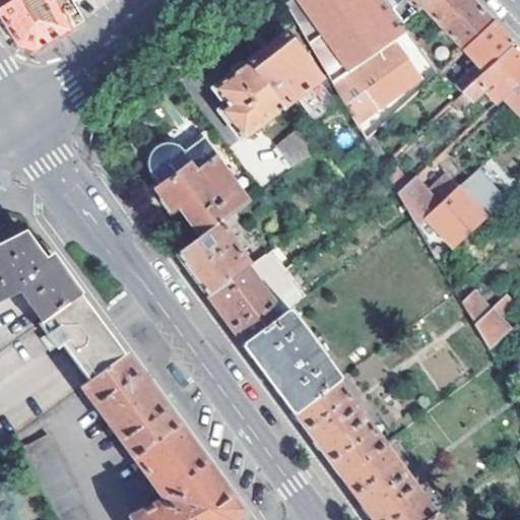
[(0,18),(18,50),(35,53),(64,35),(70,30),(49,0),(18,0),(0,11),(0,18)]
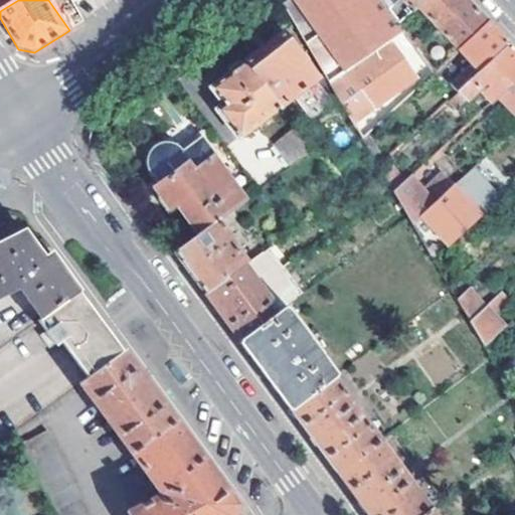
[(0,0),(0,11),(18,0),(0,0)]
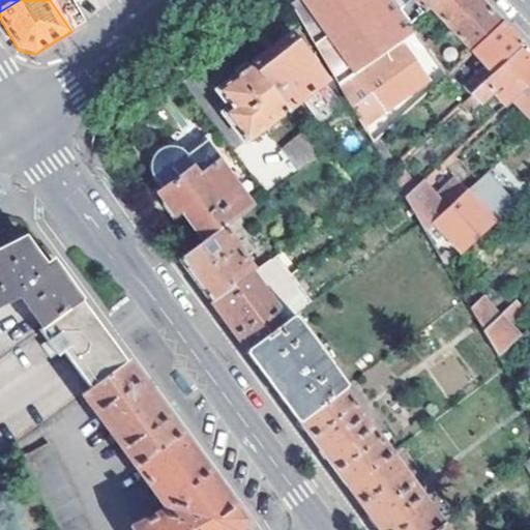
[(296,0),(290,5),(372,143),(446,74),(440,66),(428,49),(423,43),(391,0),(296,0)]
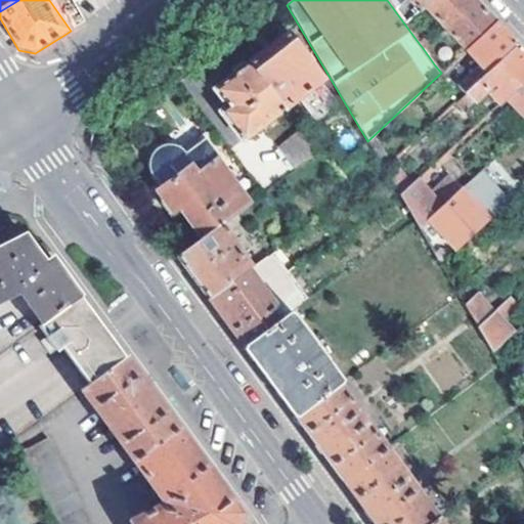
[(411,9),(415,14),(423,6),(430,0),(407,0),(413,7),(411,9)]
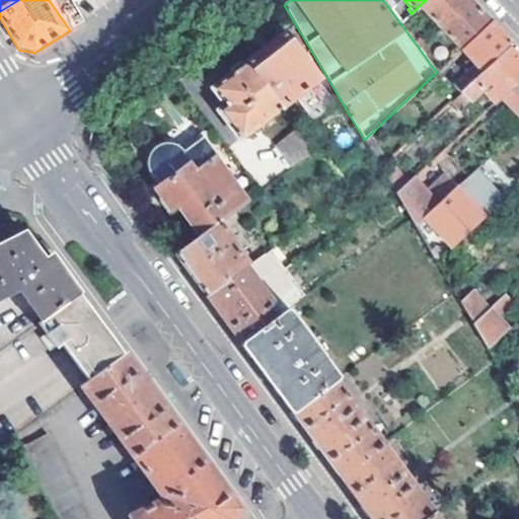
[(426,0),(419,6),(439,28),(469,1),(467,0),(426,0)]
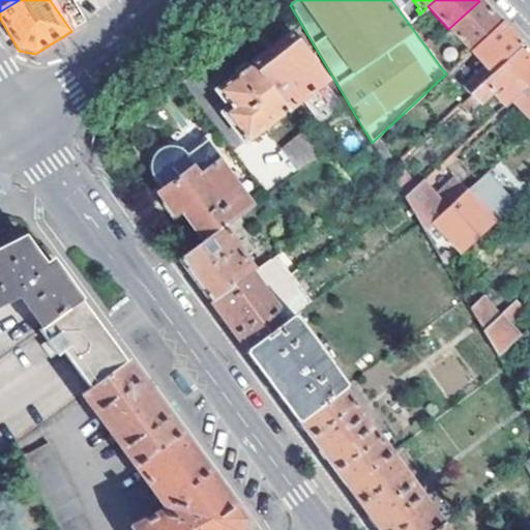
[(448,29),(470,52),(501,24),(483,6),(479,1),(448,29)]
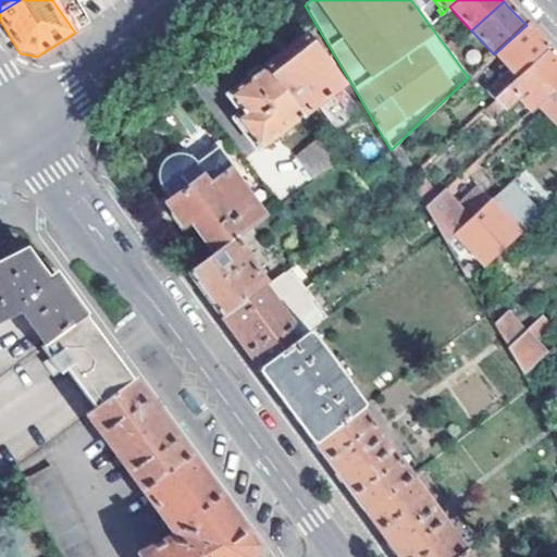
[(508,70),(486,91),(493,99),(548,49),(531,31),(527,25),(494,54),(508,70)]
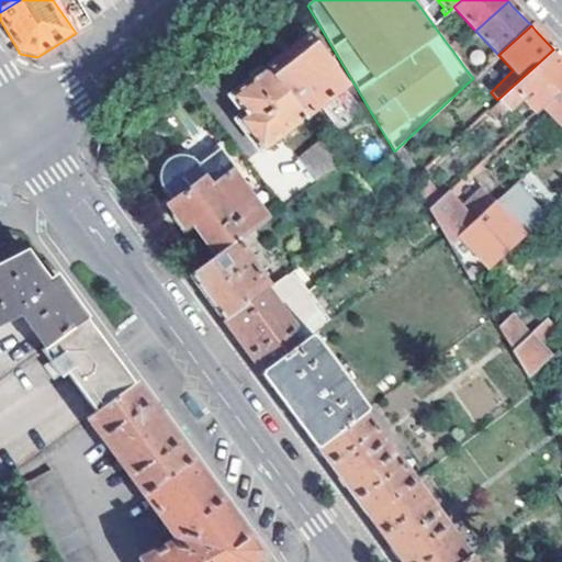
[(305,115),(346,83),(308,36),(268,68),(305,115)]
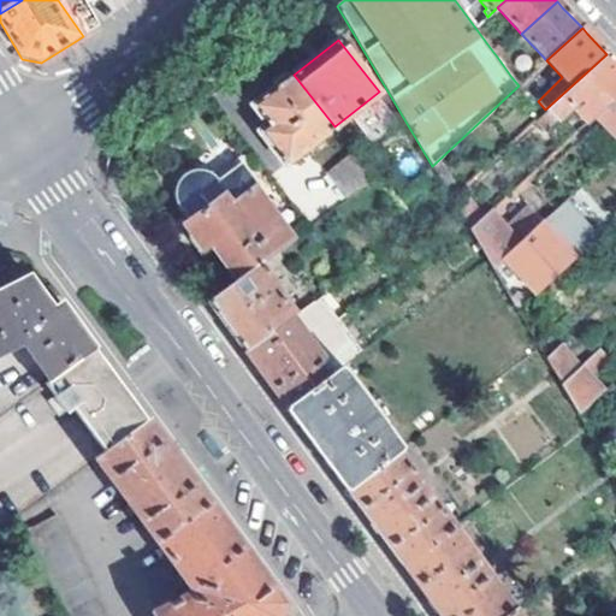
[(503,51),(498,45),(492,51),(497,57),(503,51)]
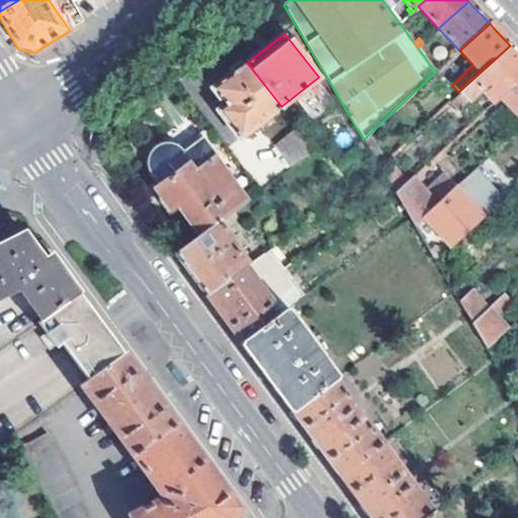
[(439,56),(426,40),(423,42),(418,48),(430,65),(439,56)]
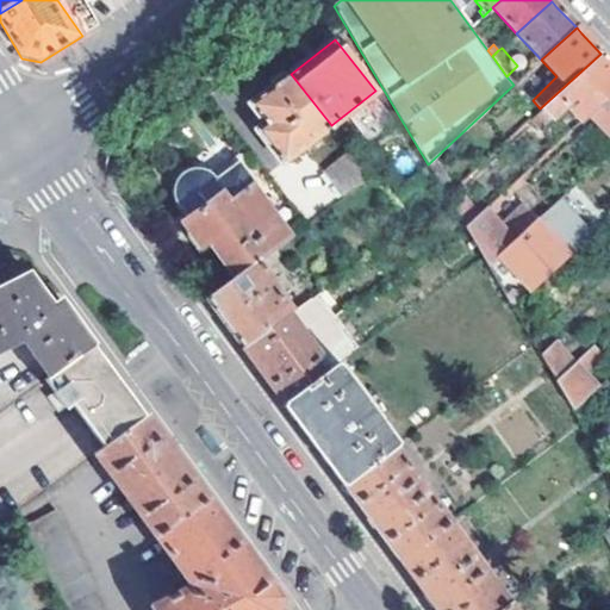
[(540,109),(531,117),(541,129),(565,107),(579,122),(589,113),(609,93),(609,64),(601,54),(540,109)]
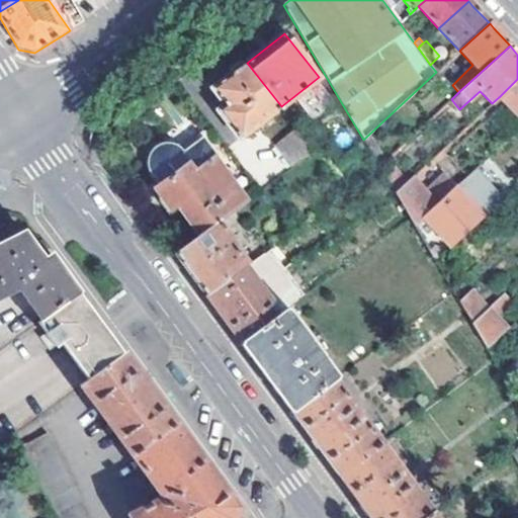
[(219,110),(241,139),(281,106),(247,63),(212,88),(226,105),(219,110)]
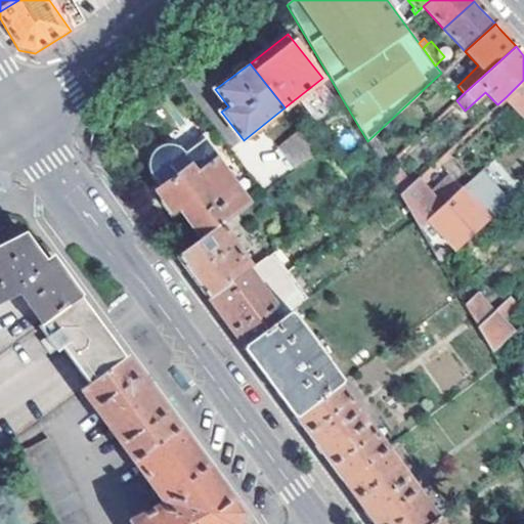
[(523,80),(506,97),(523,117),(523,80)]
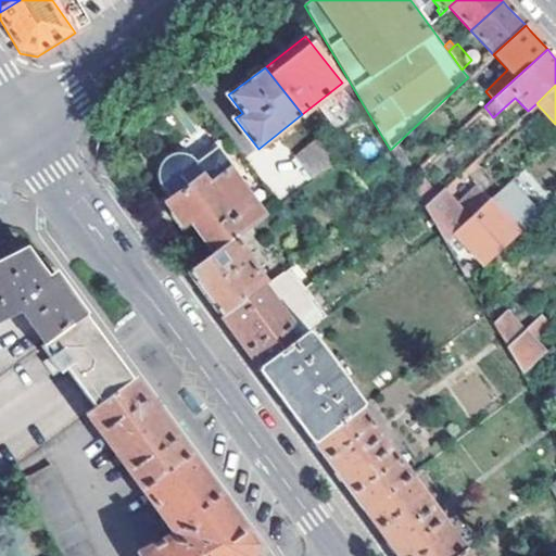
[(293,155),(311,179),(333,164),(316,139),(293,155)]
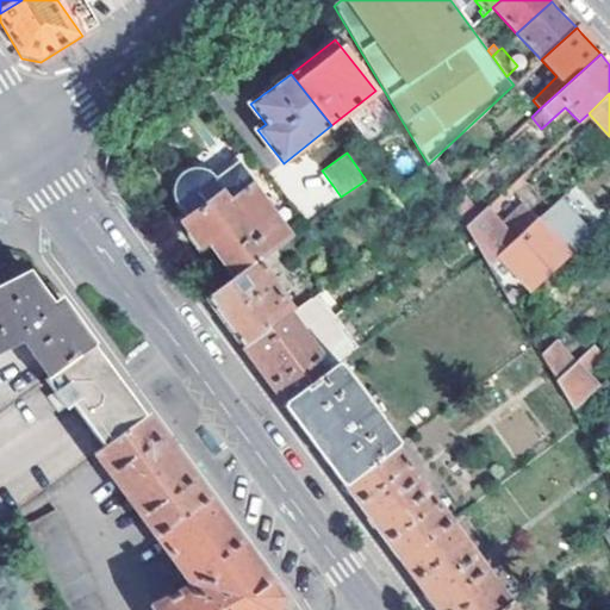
[(203,246),(210,241),(235,277),(259,259),(288,235),(240,165),(217,180),(211,174),(201,169),(190,173),(180,179),(178,192),(181,201),(192,215),(185,222),(203,246)]
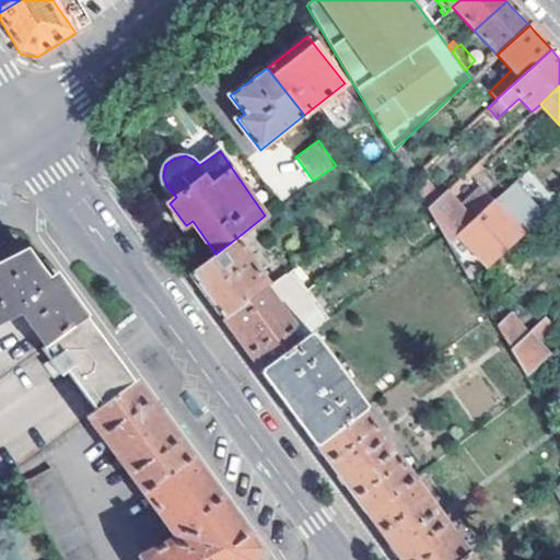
[(422,179),(413,186),(427,208),(438,198),(422,179)]
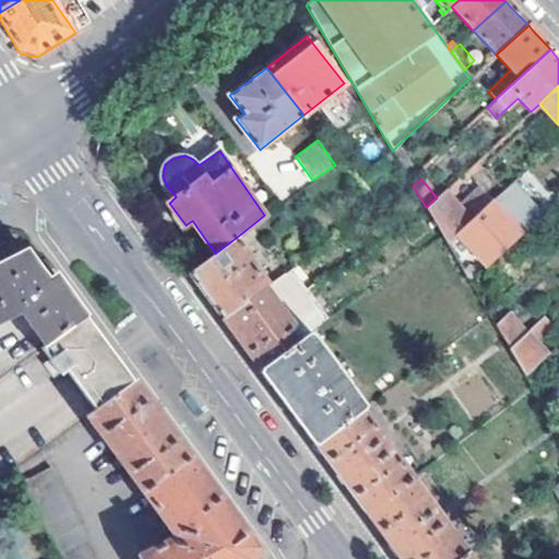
[(426,207),(449,245),(459,236),(491,204),(477,188),(458,206),(443,191),(437,198),(426,207)]
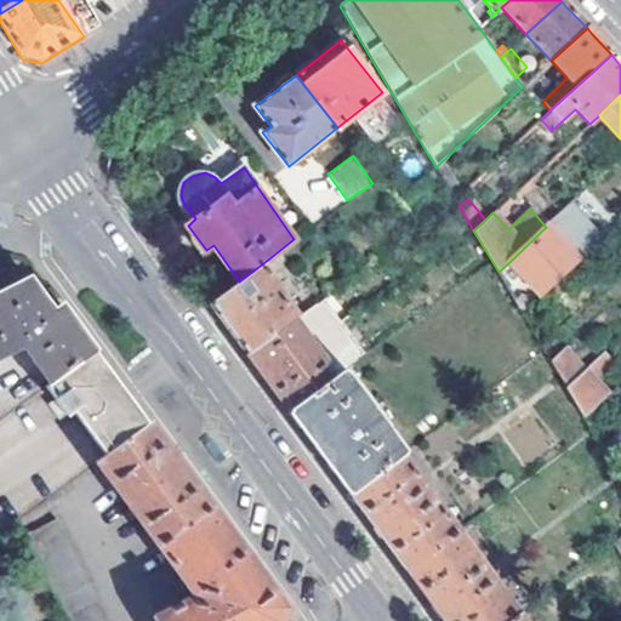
[(546,227),(579,260),(587,251),(556,217),(546,227)]
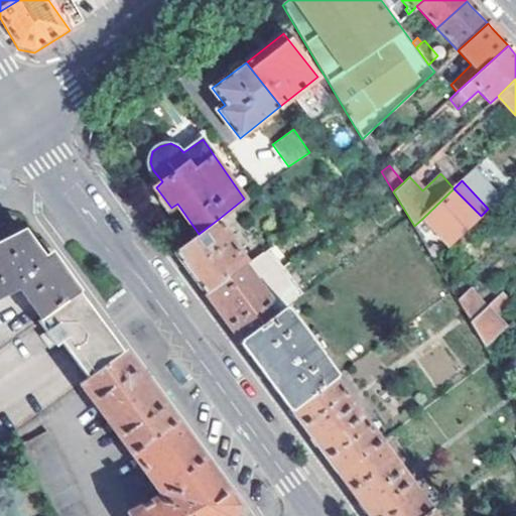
[(427,249),(433,259),(481,216),(454,188),(423,218),(439,238),(427,249)]
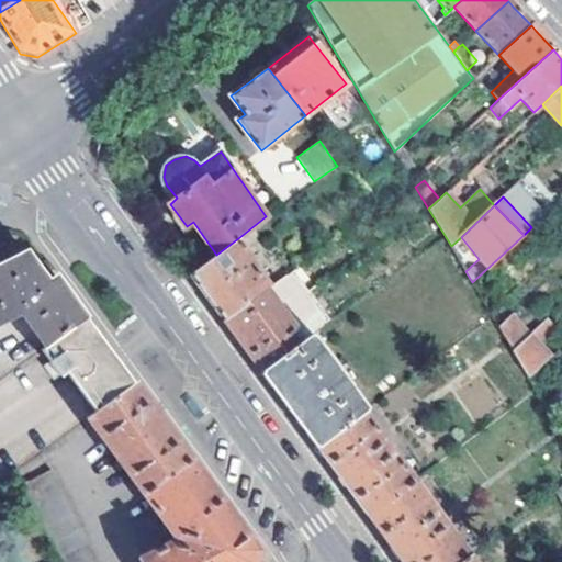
[(254,258),(238,238),(216,255),(190,274),(194,282),(222,319),(267,285),(269,284),(250,260),(254,258)]
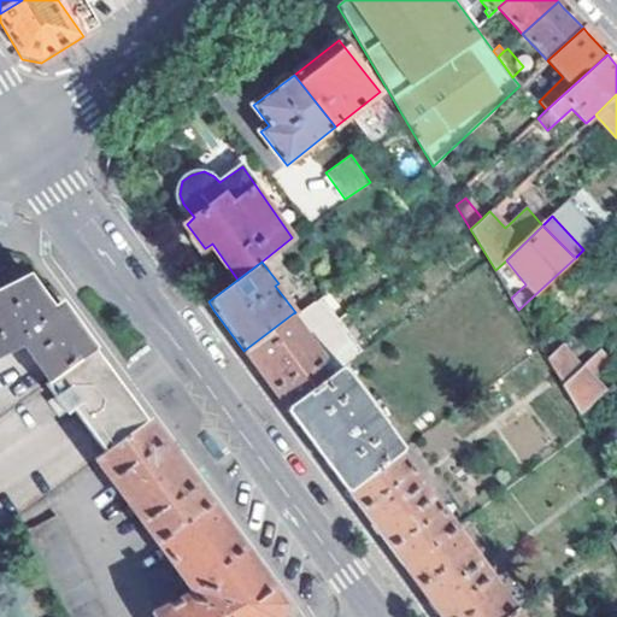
[(0,352),(22,342),(51,381),(95,350),(52,289),(41,297),(37,292),(28,278),(0,293),(0,352)]
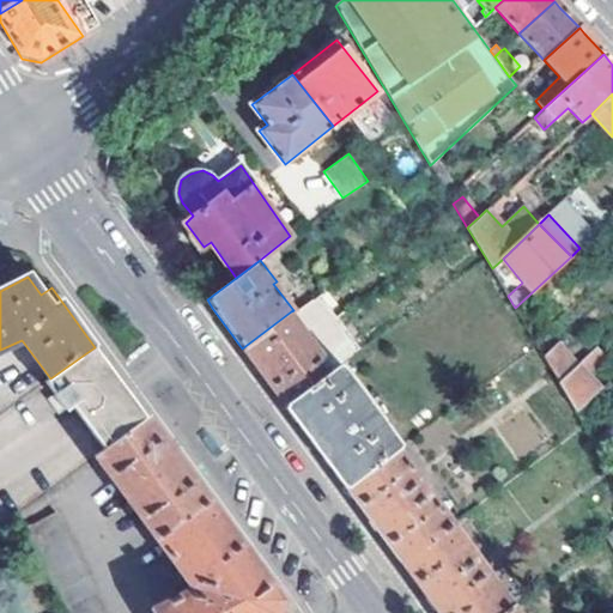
[(325,357),(291,311),(242,349),(256,368),(285,406),(327,375),(317,364),(325,357)]
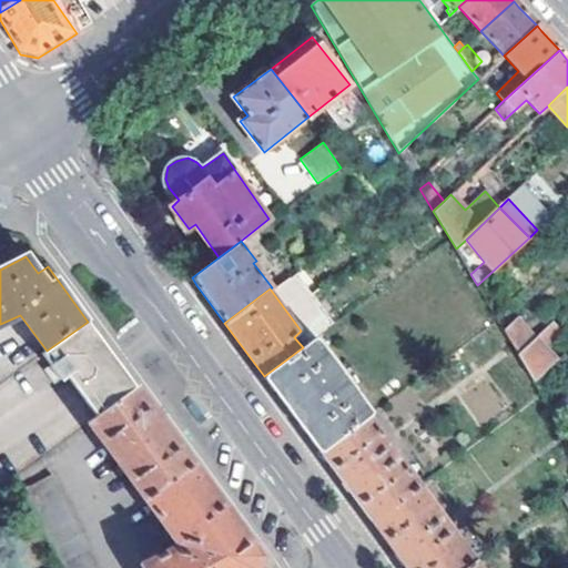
[(537,337),(517,316),(504,330),(518,354),(537,337)]
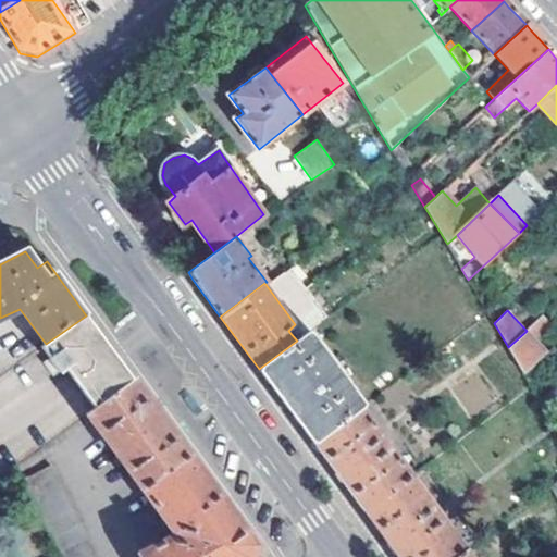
[(46,344),(41,347),(50,359),(44,366),(53,379),(64,370),(94,409),(133,380),(97,330),(86,316),(46,344)]
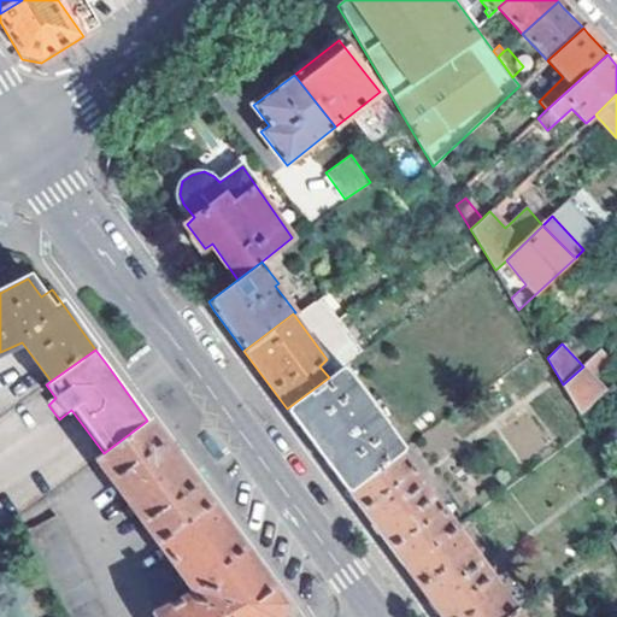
[(563,385),(581,412),(616,377),(616,372),(598,352),(583,366),(563,385)]
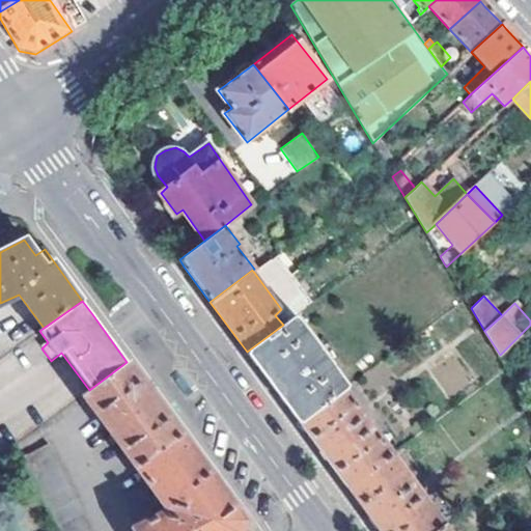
[(348,385),(296,315),(283,325),(247,352),(290,411),(299,422),(344,389),(348,385)]
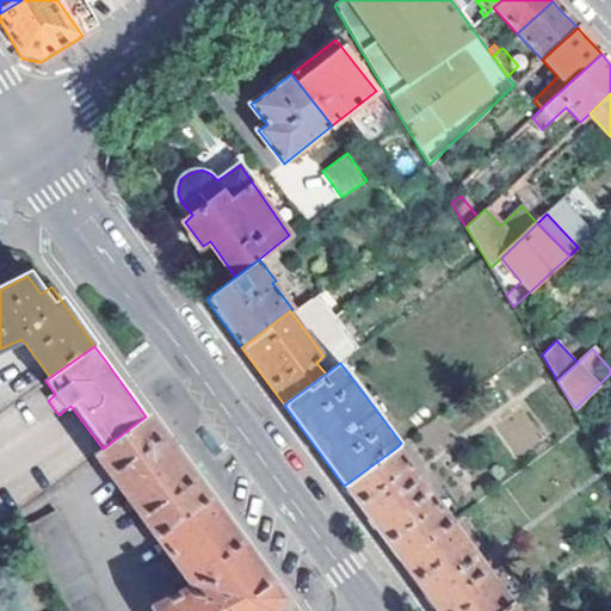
[(103,449),(94,455),(158,538),(207,501),(176,458),(146,417),(103,449)]
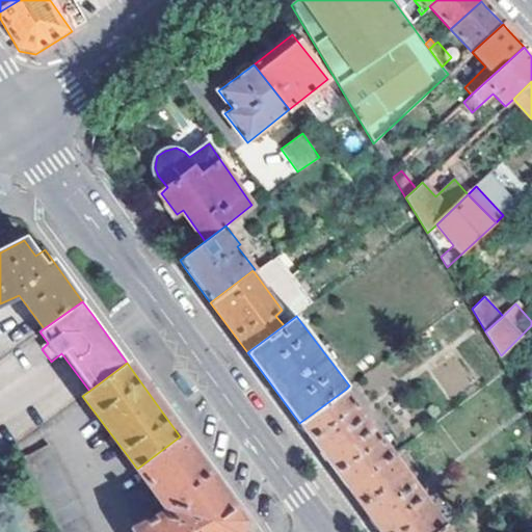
[(345,390),(299,423),(322,455),(347,488),(393,454),(345,390)]
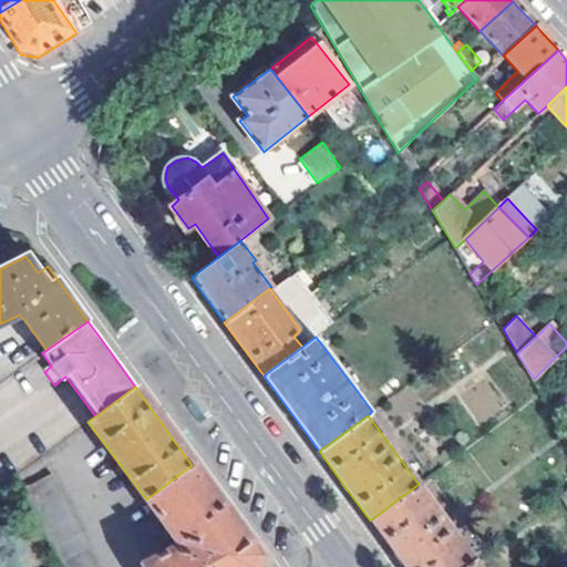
[(141,566),(256,566),(259,556),(228,514),(192,465),(146,500),(176,539),(174,548),(141,566)]
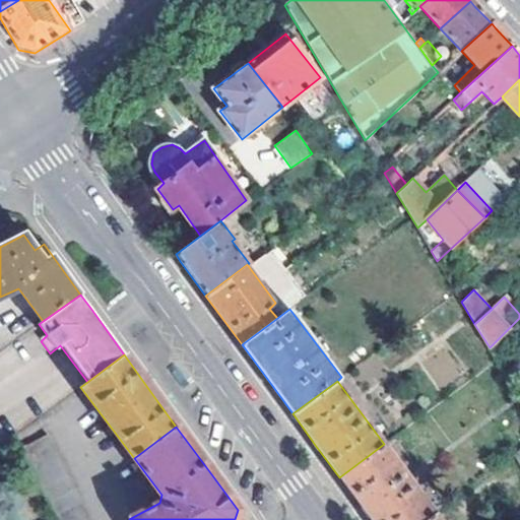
[(51,439),(24,452),(55,515),(81,502),(51,439)]
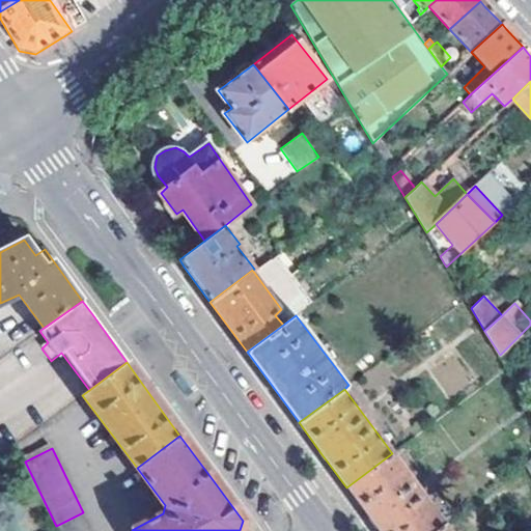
[(392,453),(346,487),(371,522),(379,530),(437,530),(445,525),(392,453)]
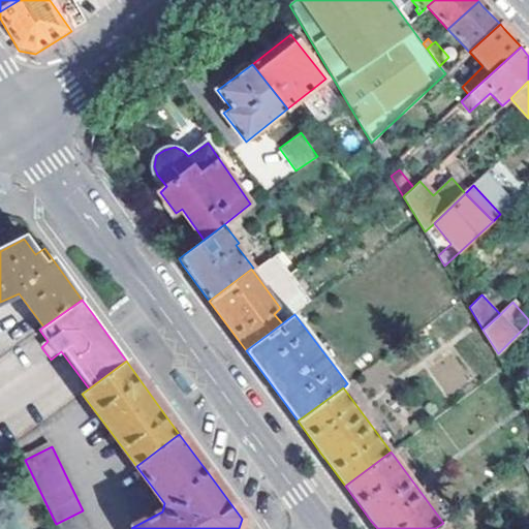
[(92,528),(83,510),(56,524),(58,528),(92,528)]
